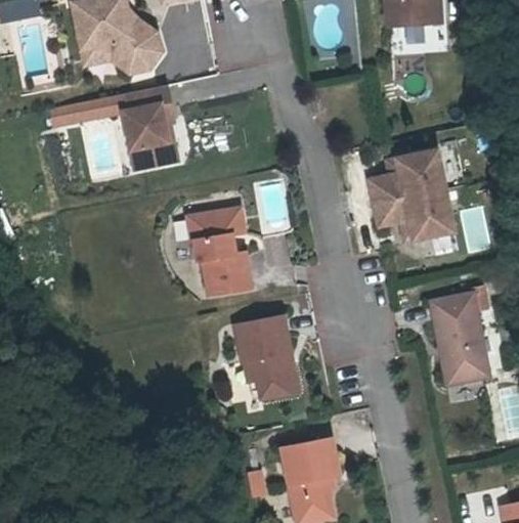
[(5,23),(44,16),(41,0),(25,0),(2,4),(5,23)]
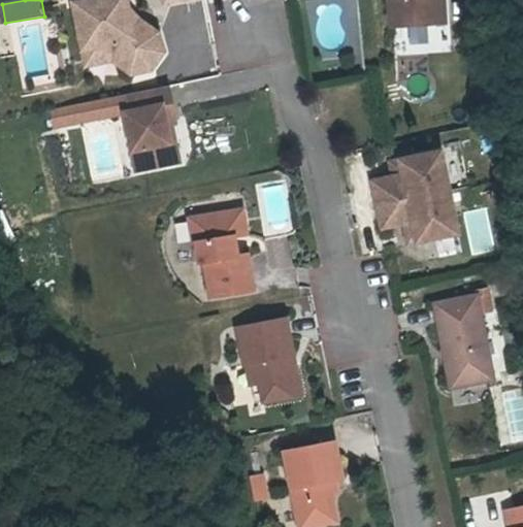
[(74,0),(85,43),(117,36),(119,48),(134,59),(149,56),(157,41),(153,26),(137,15),(133,17),(124,19),(120,0),(74,0)]
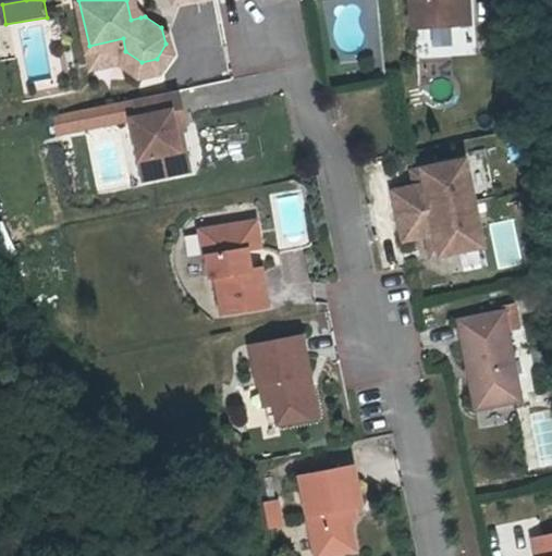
[(140,17),(135,0),(126,0),(131,20),(140,17)]
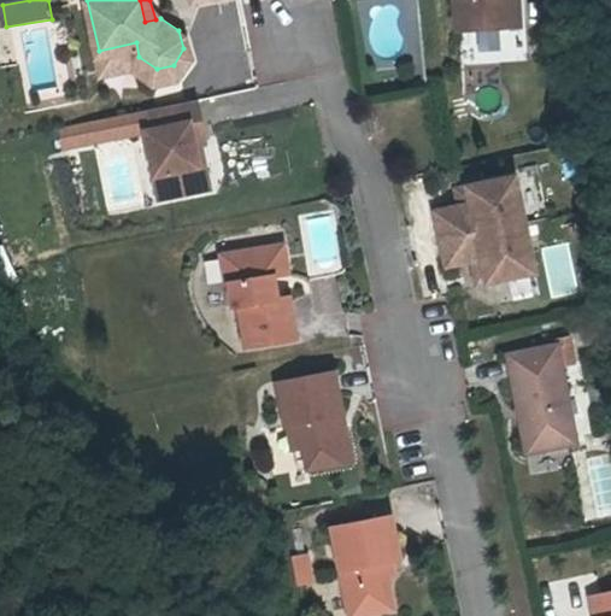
[(454,0),(457,31),(522,25),(520,0),(454,0)]
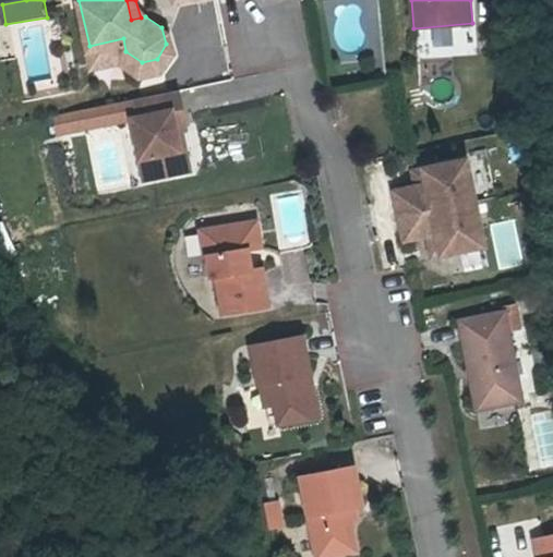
[(173,83),(130,92),(136,132),(130,132),(134,153),(144,150),(148,171),(183,166),(180,142),(173,143),(170,124),(176,123),(181,122),(173,83)]
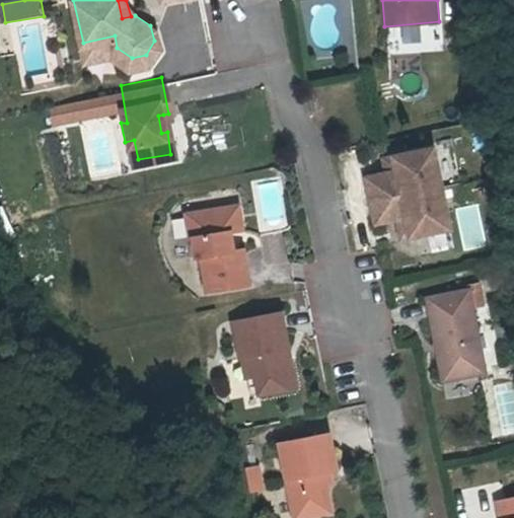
[(163,115),(158,116),(161,133),(167,132),(163,115)]
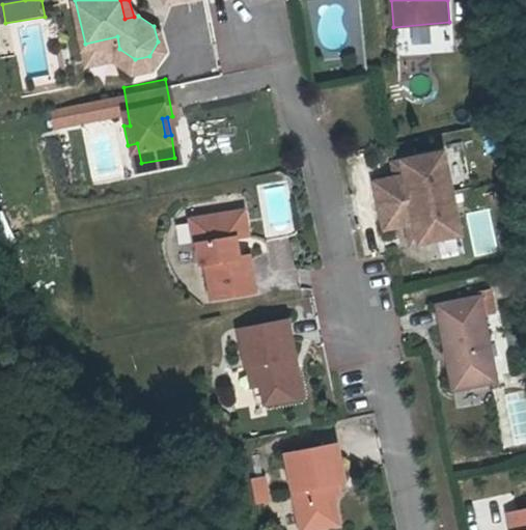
[(137,143),(128,145),(131,165),(141,163),(137,143)]
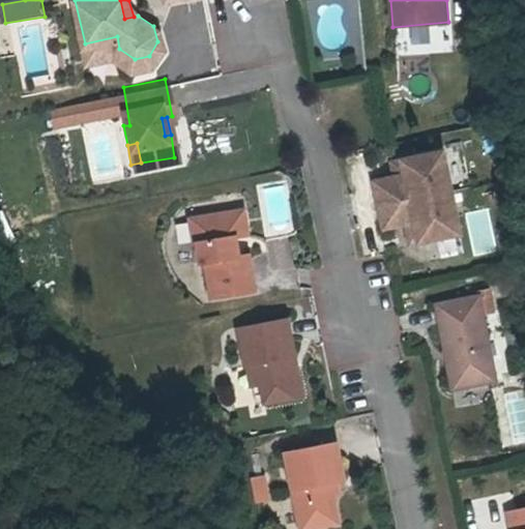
[(438,149),(397,158),(399,167),(390,170),(391,176),(370,181),(381,226),(403,221),(407,219),(410,229),(414,228),(417,237),(456,229),(438,149)]
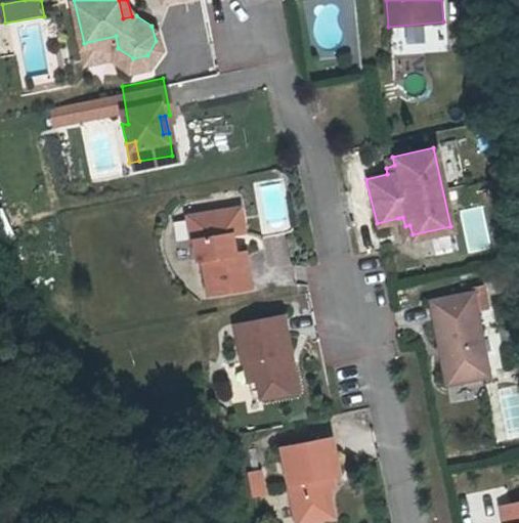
[(394,165),(392,157),(384,159),(386,168),(394,165)]
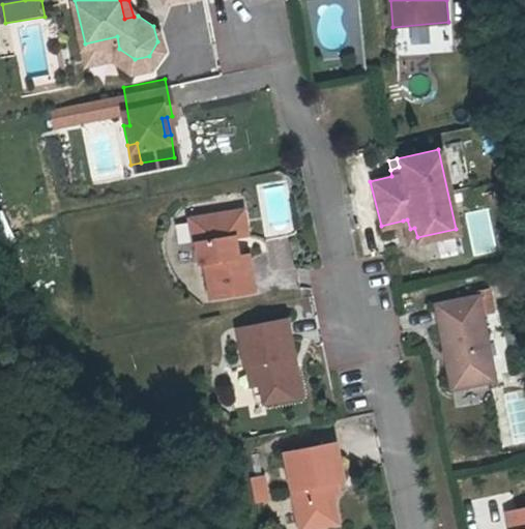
[(235,211),(239,237),(246,235),(242,210),(235,211)]
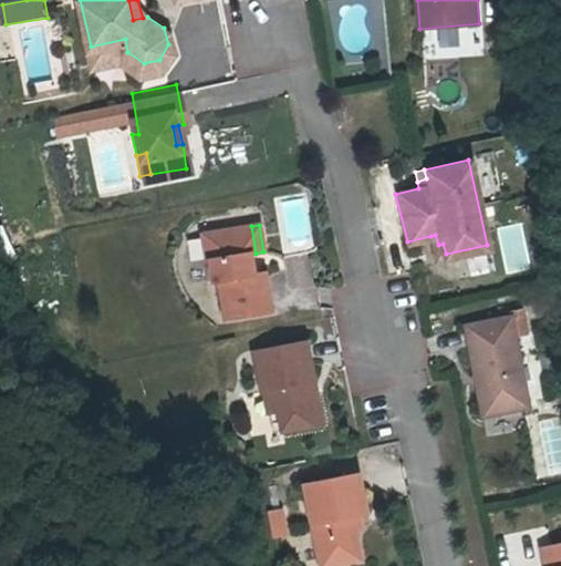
[(256,254),(251,226),(201,235),(207,263),(209,261),(214,283),(219,281),(226,320),(271,311),(265,273),(252,275),(249,255),(256,254)]
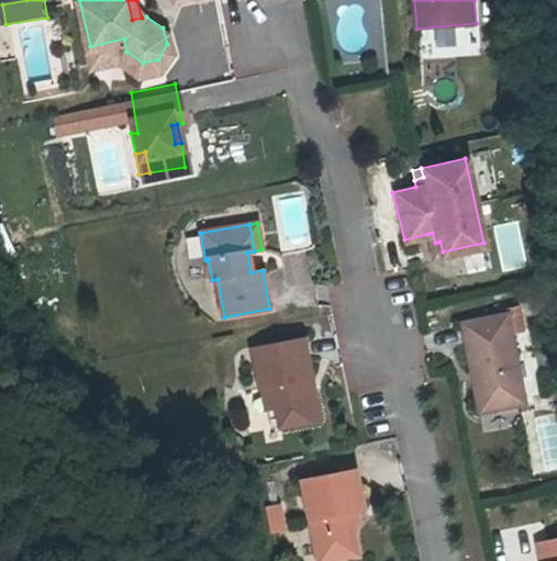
[(432,233),(427,234),(433,255),(443,251),(439,242),(435,243),(432,233)]
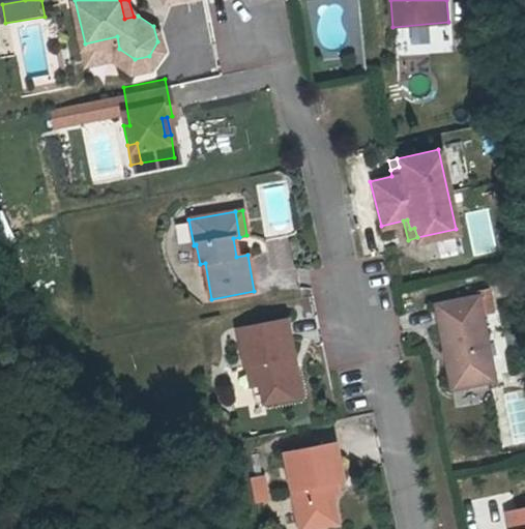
[(477,289),(478,294),(480,293),(484,311),(494,309),(489,286),(477,289)]
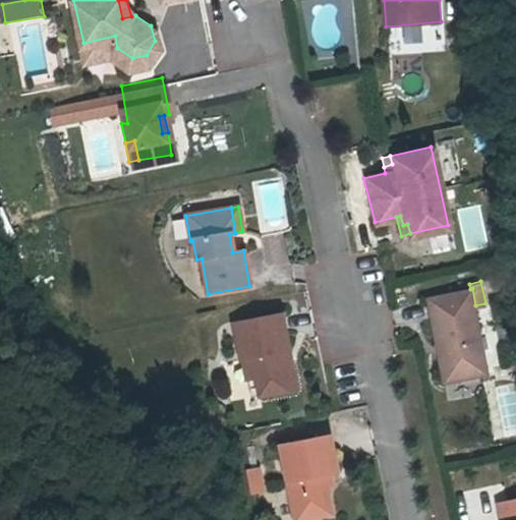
[(448,381),(490,371),(475,305),(472,288),(470,289),(430,297),(448,381)]
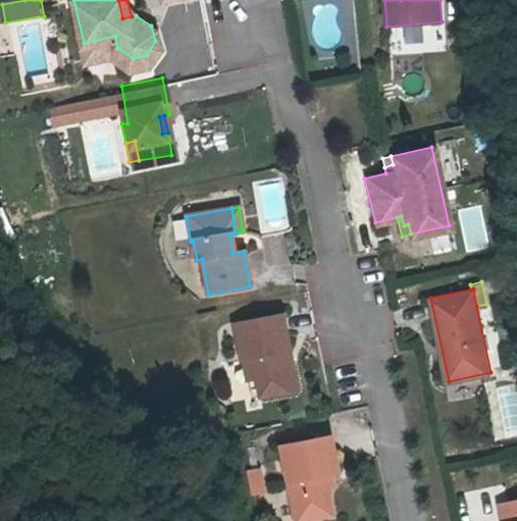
[(253,357),(256,378),(260,395),(296,388),(281,313),(235,322),(242,359),(244,359),(253,357)]
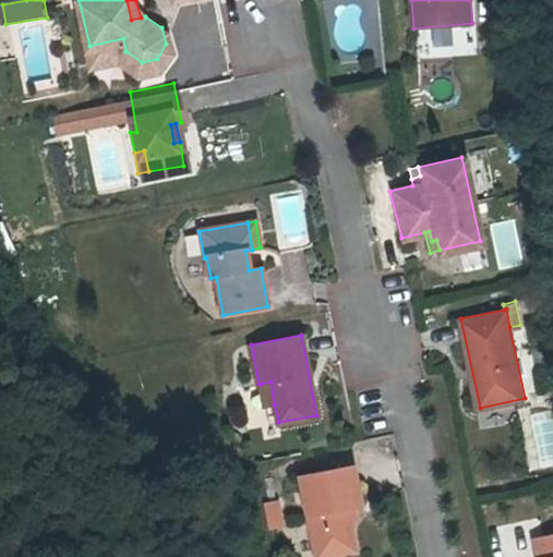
[(271,382),(261,384),(265,407),(274,404),(271,382)]
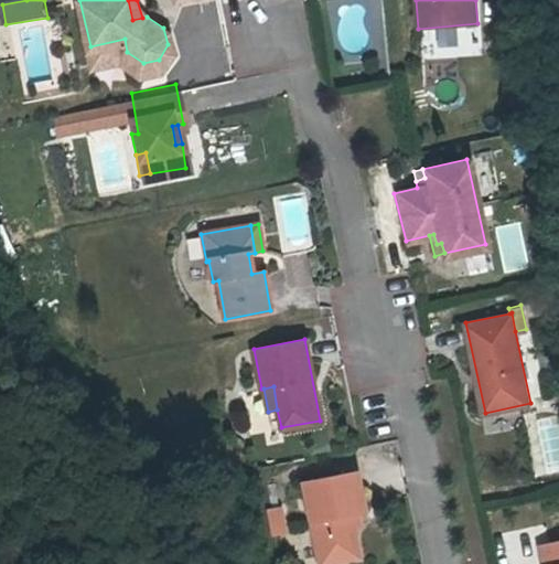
[(351,511),(357,510),(365,508),(356,468),(303,480),(322,563),(359,555),(353,523),(351,511)]
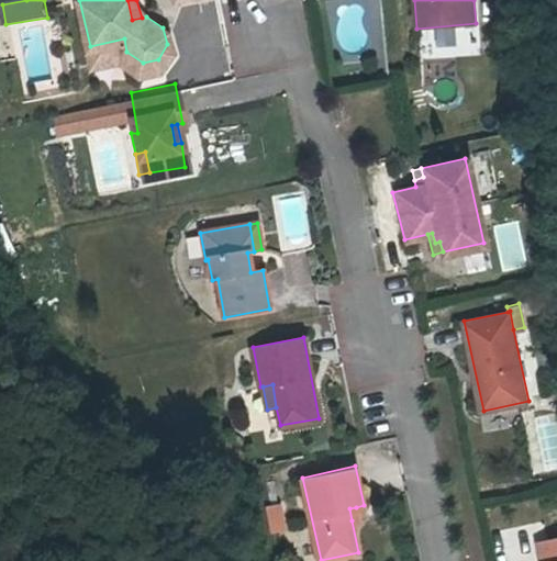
[(268,508),(276,536),(293,531),(286,504),(268,508)]
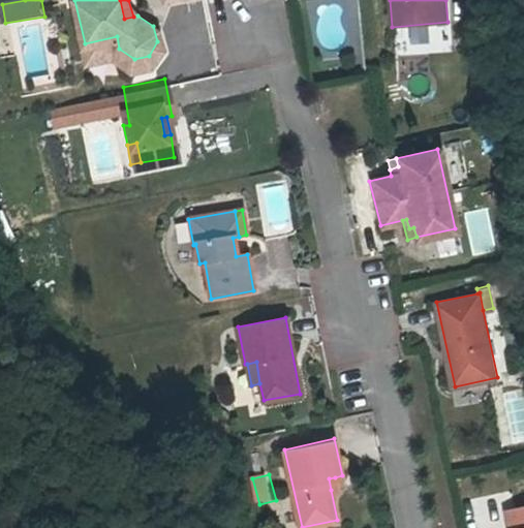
[(329,478),(331,490),(337,489),(335,477),(329,478)]
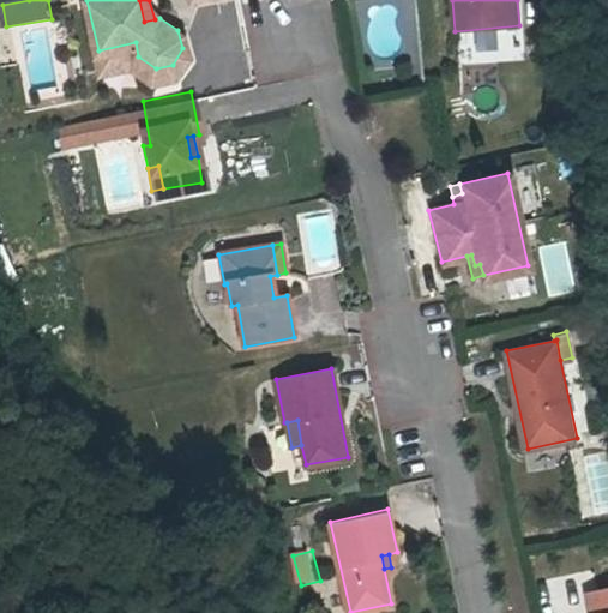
[(605,590),(593,593),(597,612),(607,612),(607,601),(605,590)]
